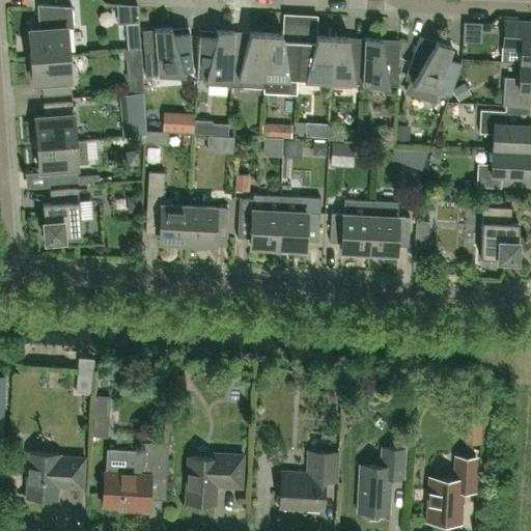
[(68,54),(66,28),(74,27),(72,4),(37,4),(38,29),(29,29),(31,49),(30,49),(30,56),(68,54)]
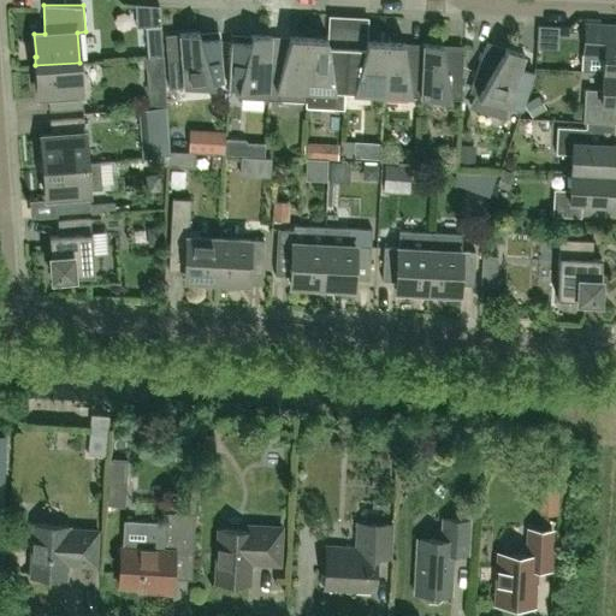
[(544,24),(544,43),(561,45),(561,25),(544,24)]
